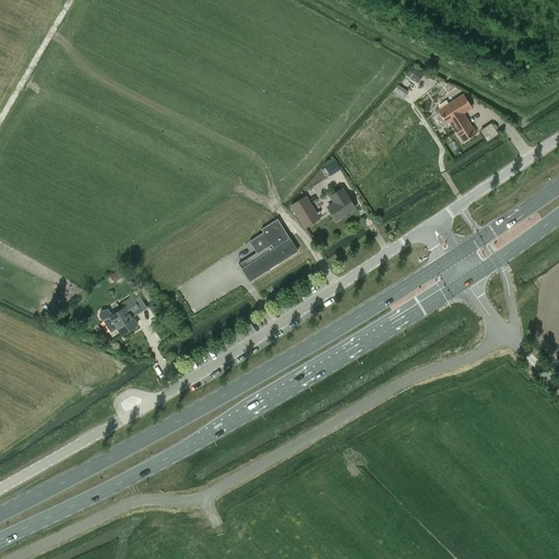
[(464,94),(439,110),(447,123),(450,121),(463,142),(476,133),(463,114),(473,107),(464,94)]
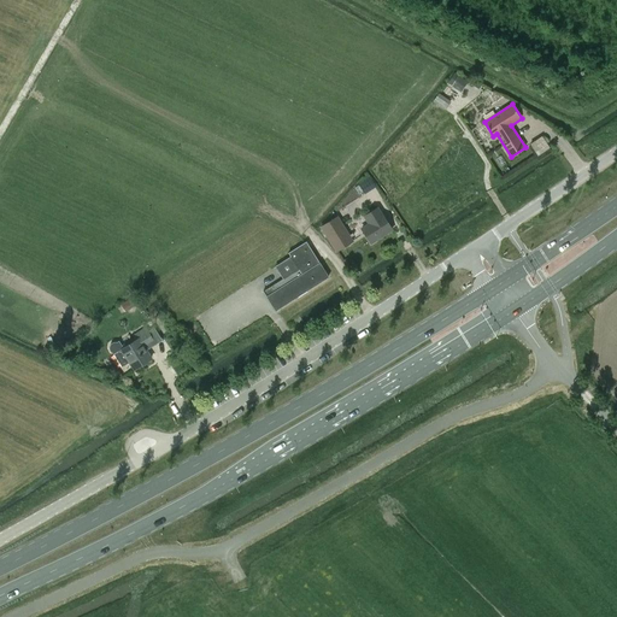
[(540,135),(529,142),(538,156),(548,147),(540,135)]
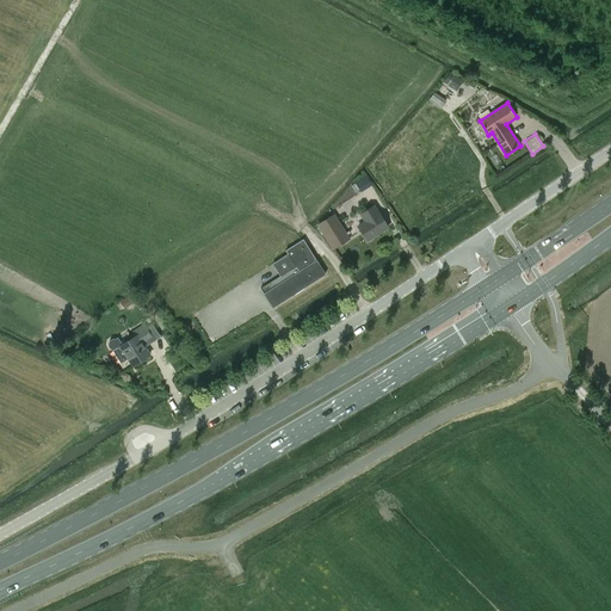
[(358,226),(368,241),(387,228),(372,205),(360,214),(365,221),(358,226)]
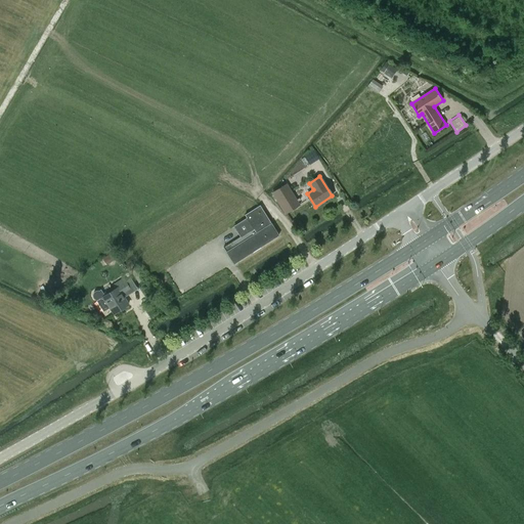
[(300,205),(287,183),(272,192),(286,213),(300,205)]
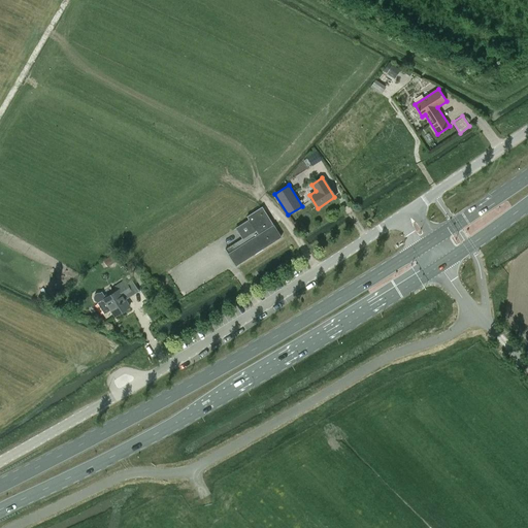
[(256,230),(226,250),(236,266),(282,237),(271,221),(268,223),(259,208),(246,217),(256,230)]
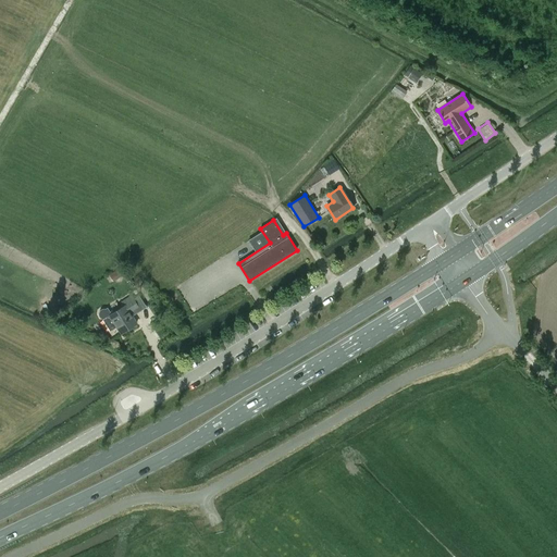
[(121,267),(109,275),(113,282),(125,274),(121,267)]
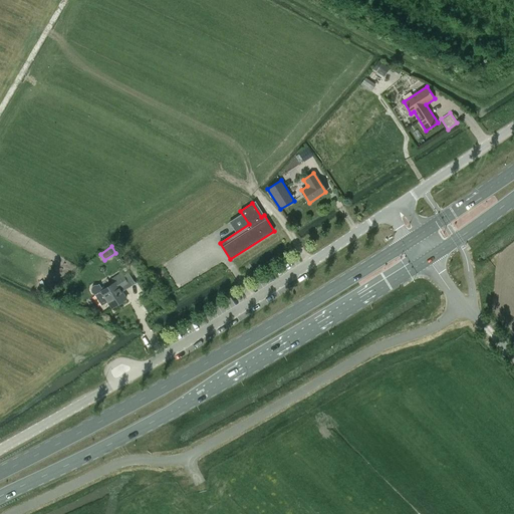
[(92,287),(91,290),(92,293),(94,294),(101,305),(108,301),(111,307),(126,298),(122,292),(135,284),(125,270),(121,273),(113,279),(115,282),(103,290),(99,284),(97,285),(94,285),(92,287)]
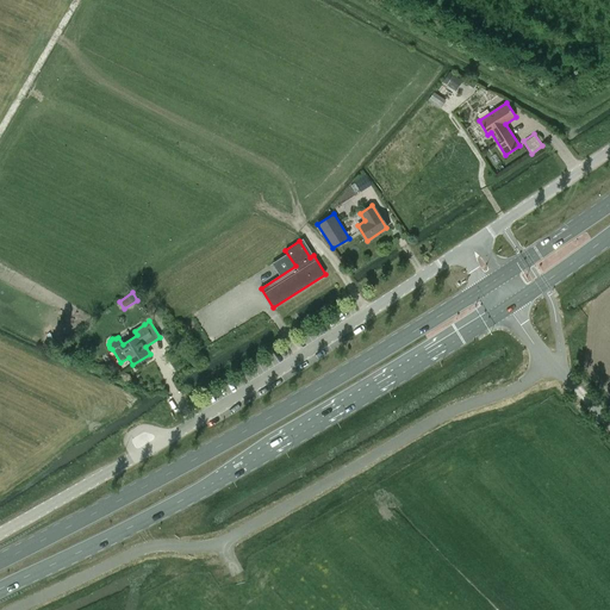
All buildings are outlined.
